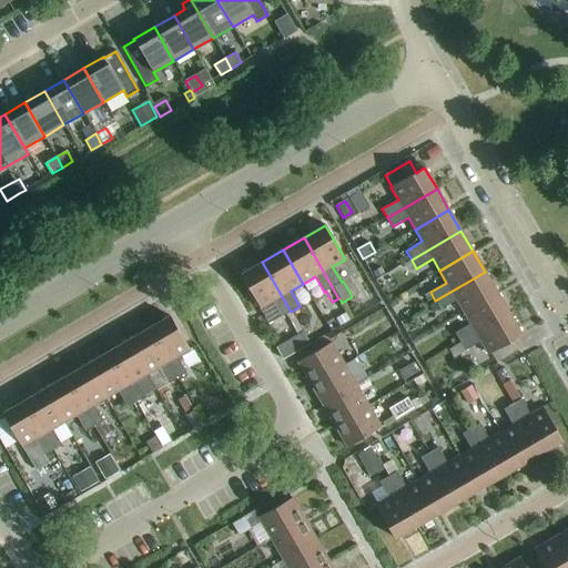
[(291,312),(262,262),(241,274),(261,308),(273,301),(283,316),(291,312)]
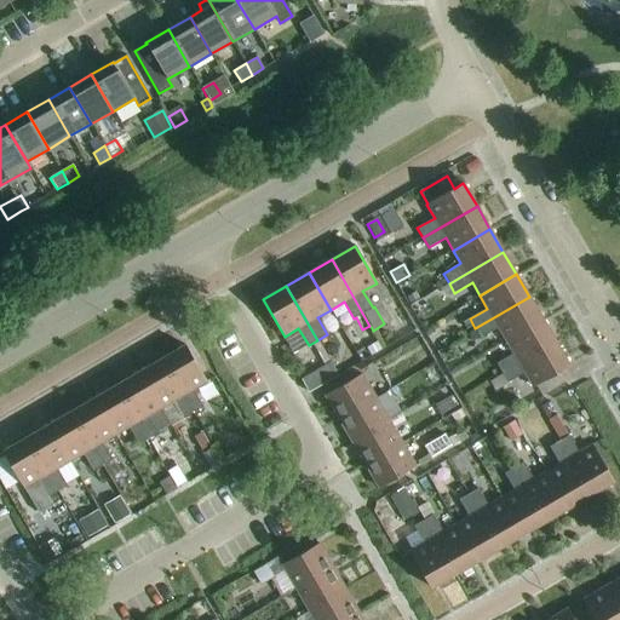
[(419,298),(417,292),(407,297),(411,303),(419,298)]
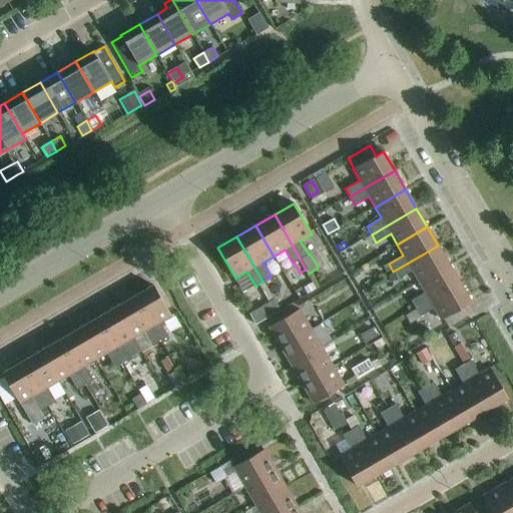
[(412,272),(419,282),(449,265),(438,245),(393,272),(398,280),(412,272)]
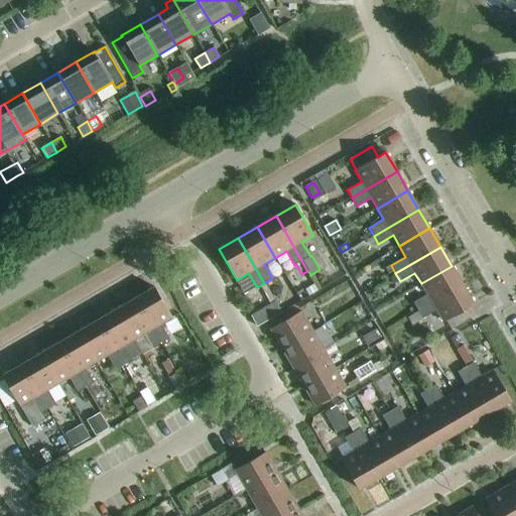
[(413,302),(417,310),(463,284),(452,266),(421,283),(427,294),(413,302)]
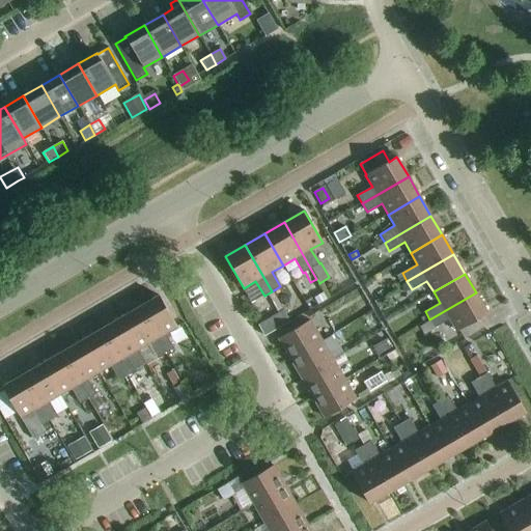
[(476,292),(429,319),(430,322),(435,328),(449,319),(456,331),(487,312),(476,292)]
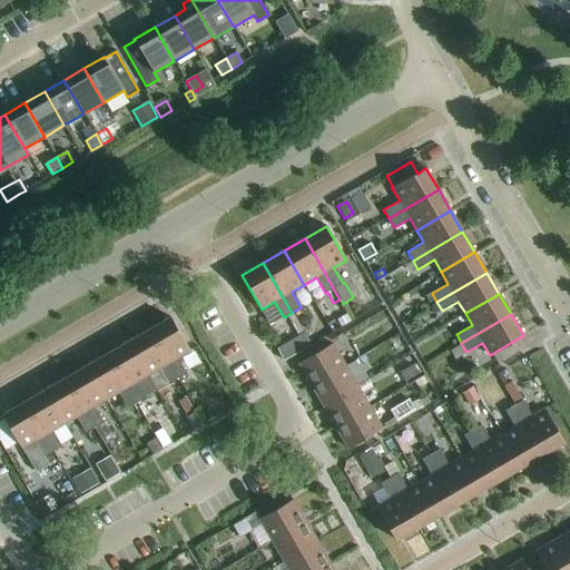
[(170,317),(148,330),(177,380),(186,374),(177,359),(189,351),(170,317)]
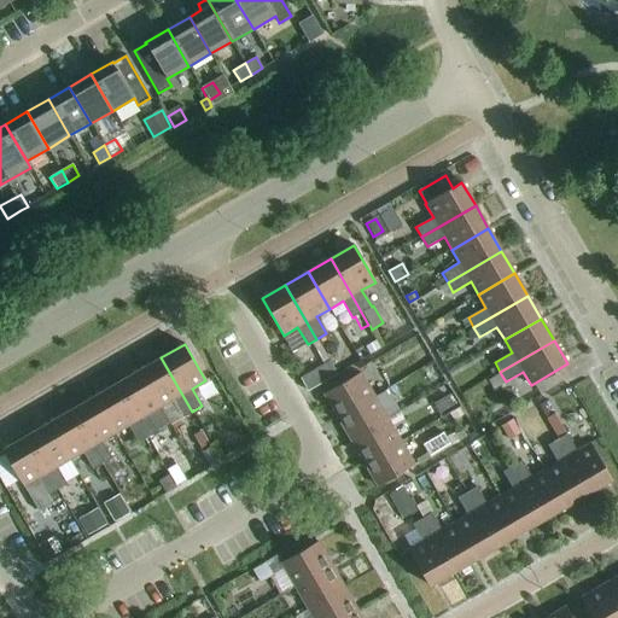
[(384,354),(380,347),(369,353),(374,360),(384,354)]
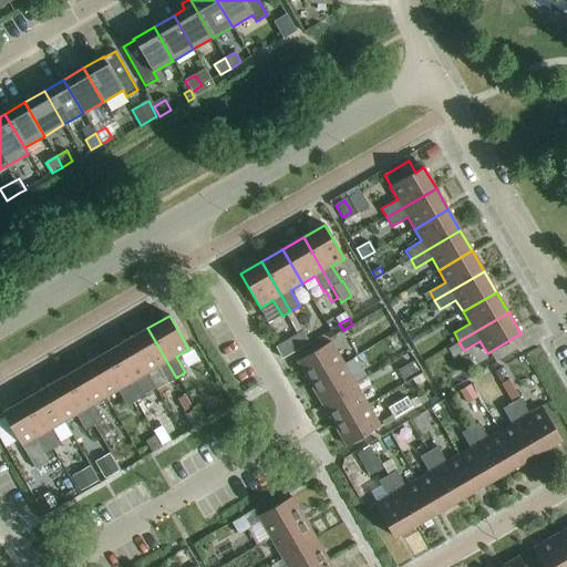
[(147,328),(127,340),(147,373),(158,367),(168,382),(176,378),(147,328)]
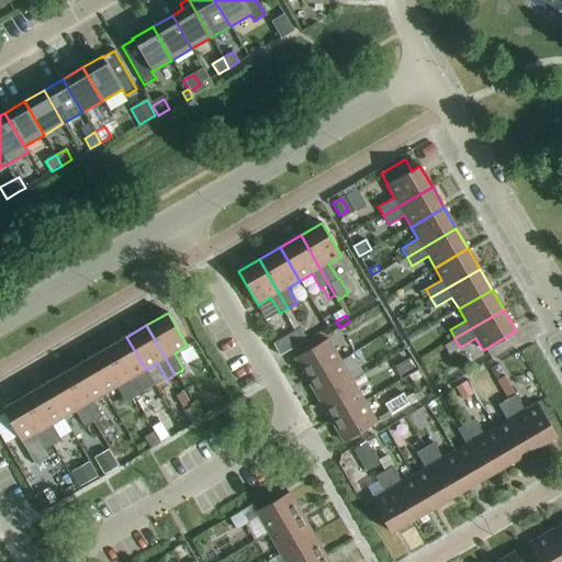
[(272,345),(280,356),(306,340),(300,328),(272,345)]
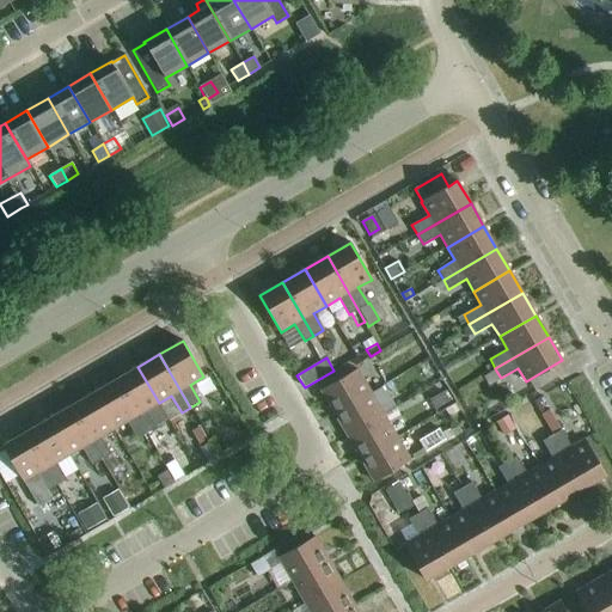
[(138,367),(115,380),(146,433),(155,428),(146,411),(159,403),(138,367)]
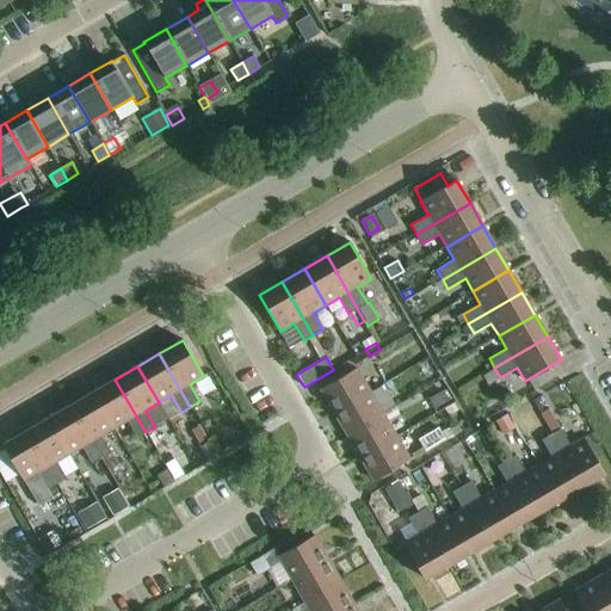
[(320,390),(333,413),(370,392),(357,369),(320,390)]
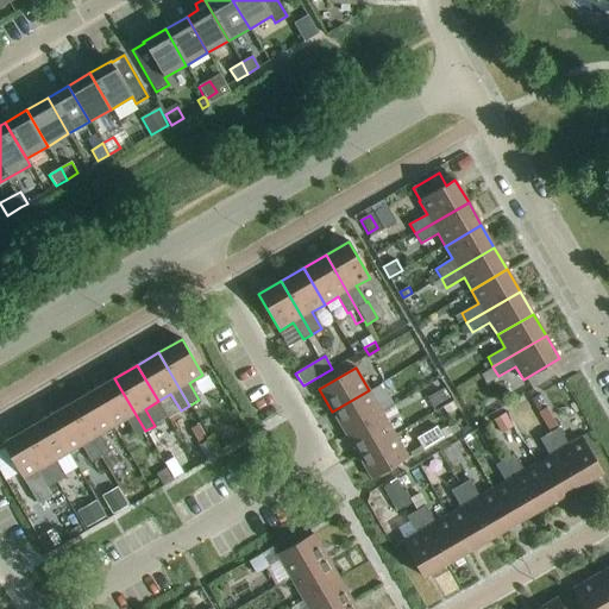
[(487,383),(498,376),(494,369),(482,376),(487,383)]
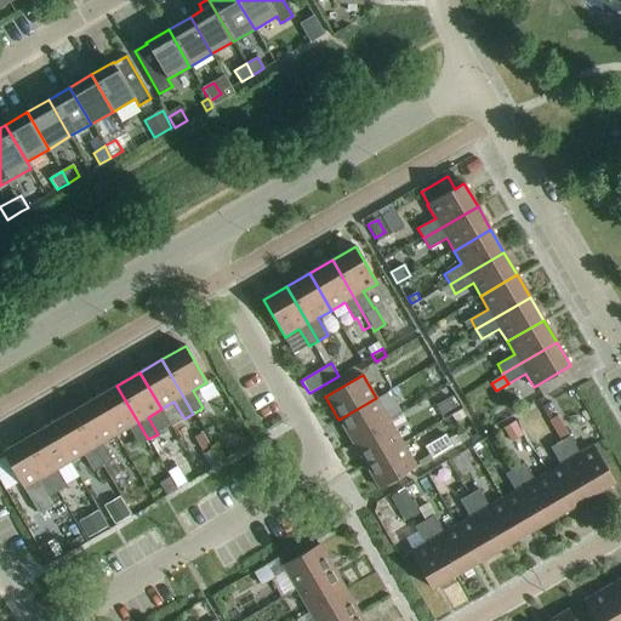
[(117,386),(95,399),(115,436),(129,428),(138,445),(148,439),(117,386)]
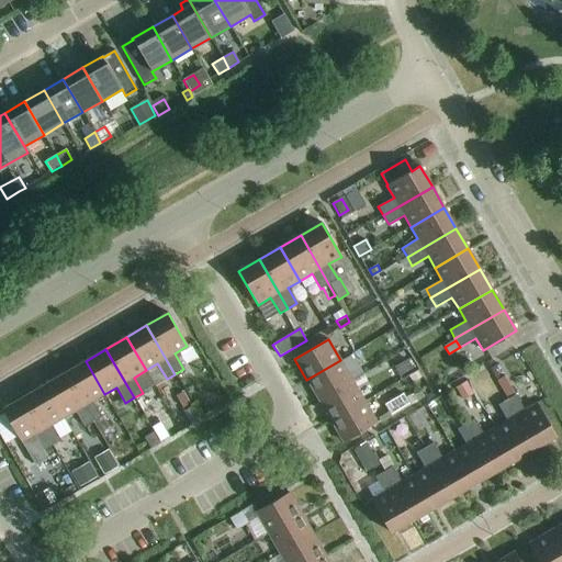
[(413,367),(408,359),(394,367),(400,374),(413,367)]
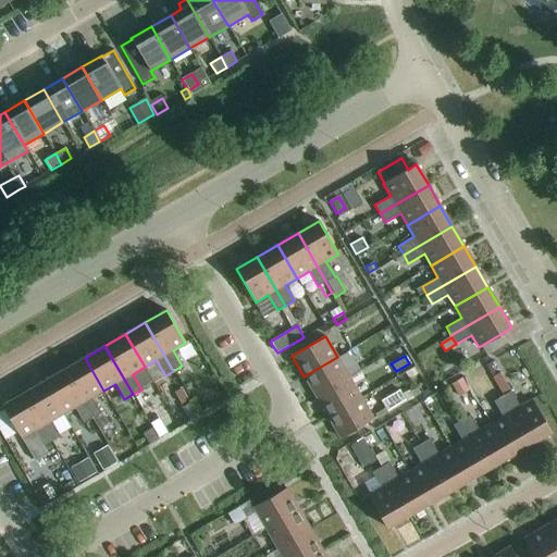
[(304,376),(316,397),(349,378),(337,357),(304,376)]
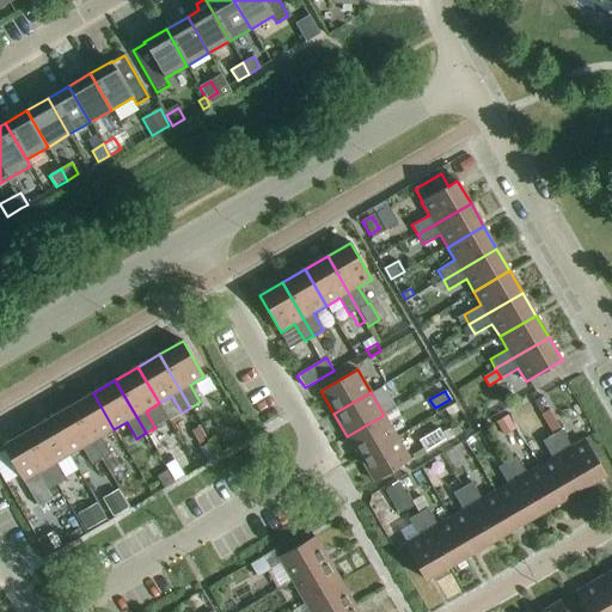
[(93,393),(71,407),(102,459),(111,454),(102,436),(114,429),(93,393)]
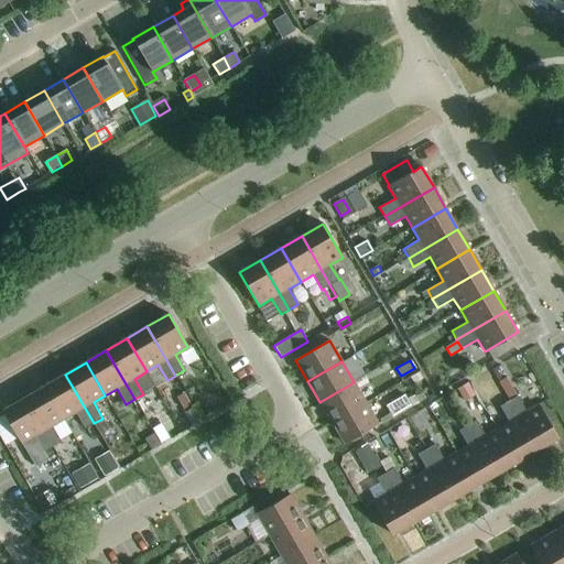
[(65,375),(44,387),(64,420),(76,413),(85,429),(94,423),(65,375)]
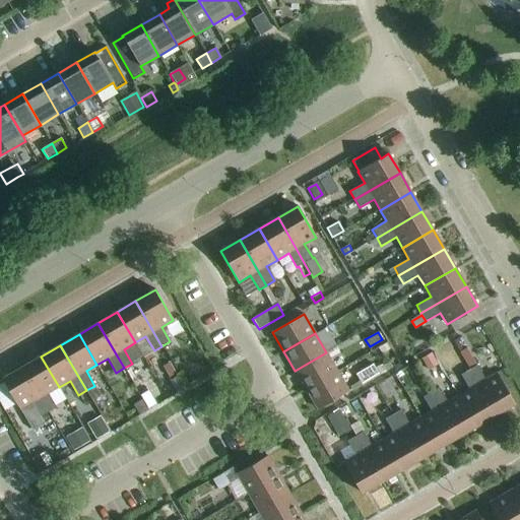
[(469,370),(476,366),(466,348),(463,349),(459,352),(469,370)]
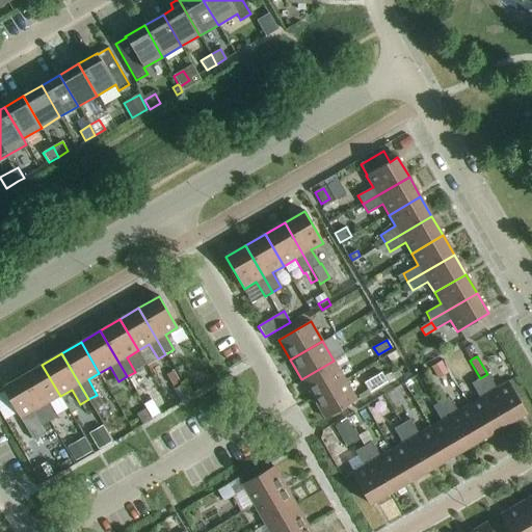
[(301,379),(313,398),(345,380),(334,361),(301,379)]
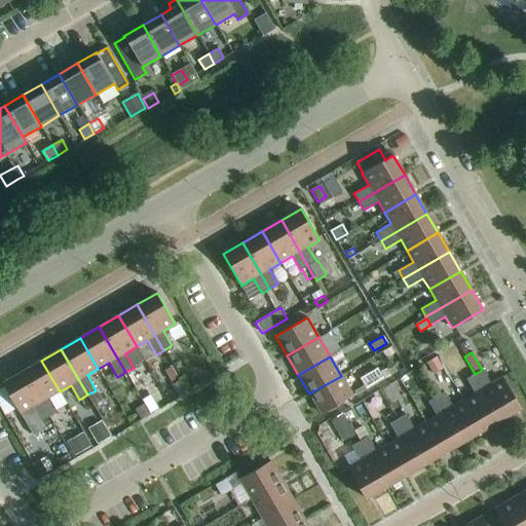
[(444,369),(437,358),(426,364),(434,375),(444,369)]
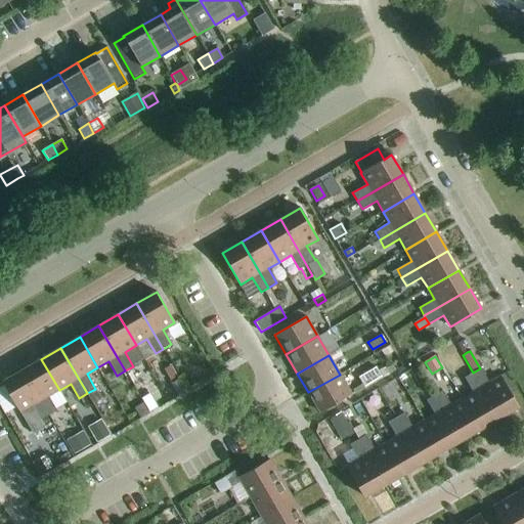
[(41,359),(23,369),(49,416),(56,410),(48,396),(59,390),(41,359)]
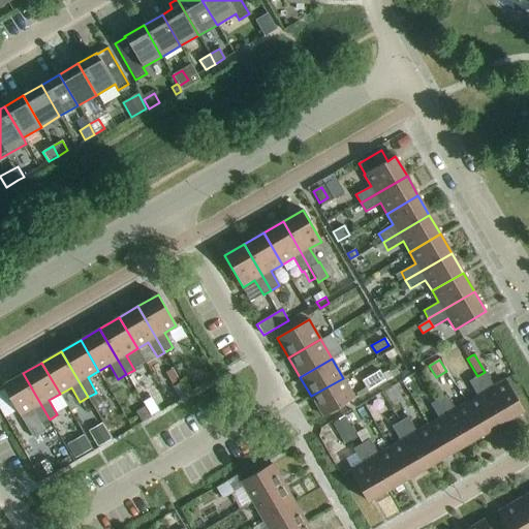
[(173,369),(166,373),(173,383),(179,379),(173,369)]
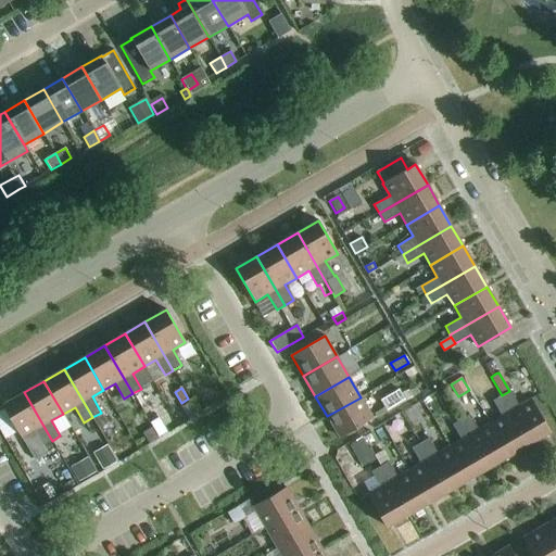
[(399,390),(381,401),(388,412),(406,401),(399,390)]
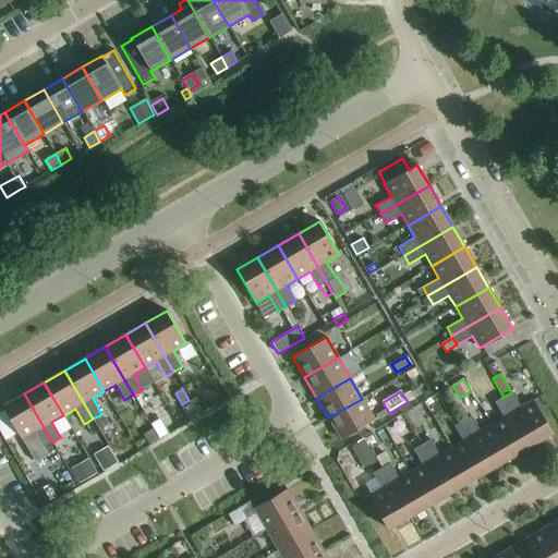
[(504,397),(502,397),(531,446),(552,434),(533,400),(521,408),(511,392),(504,397)]
